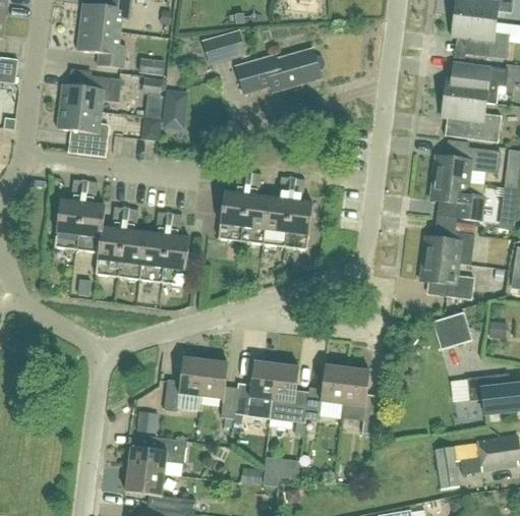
[(79,25),(120,31),(121,17),(128,18),(130,0),(104,0),(104,4),(82,1),(79,25)]
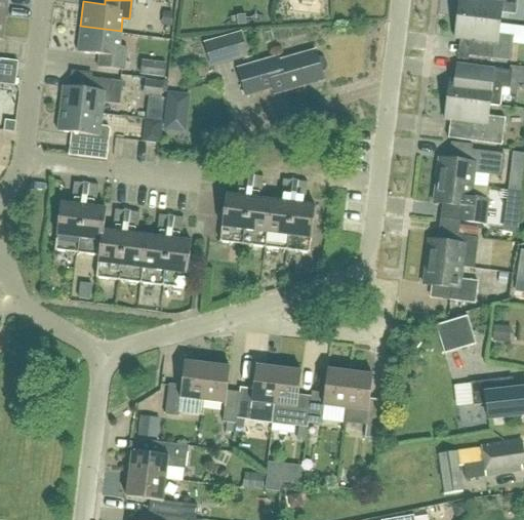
[(457,0),(456,15),(499,21),(500,9),(515,11),(516,0),(457,0)]
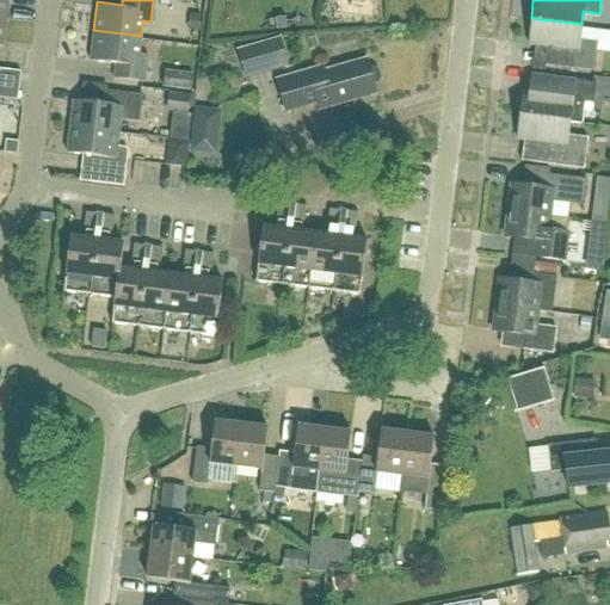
[(190,11),(188,25),(197,26),(199,12),(190,11)]
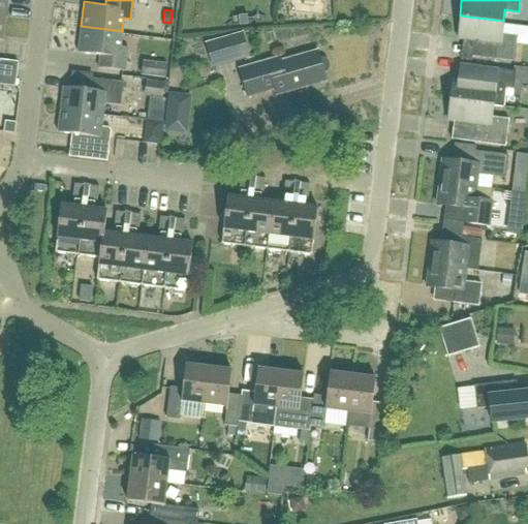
[(502,30),(503,21),(460,16),(457,35),(473,37),(472,52),(510,57),(513,33),(508,33),(501,32),(502,30)]
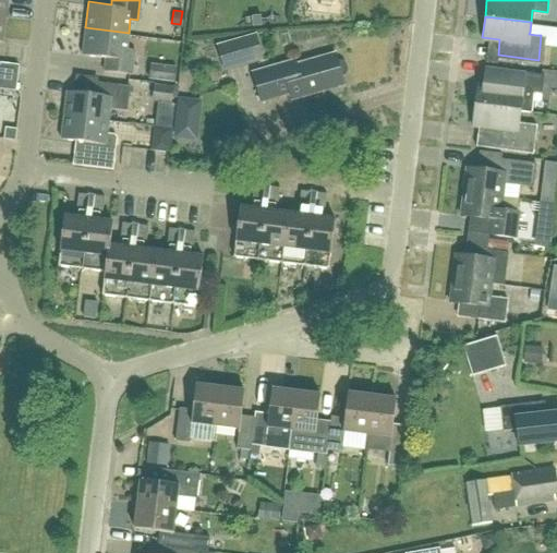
[(556,24),(531,22),(530,32),(529,34),(536,35),(544,36),(544,41),(556,43),(556,24)]
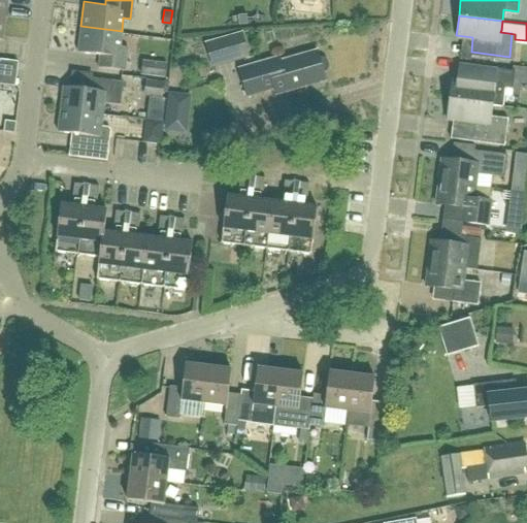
[(120,43),(122,31),(80,26),(77,50),(100,53),(98,65),(124,68),(127,44),(120,43)]
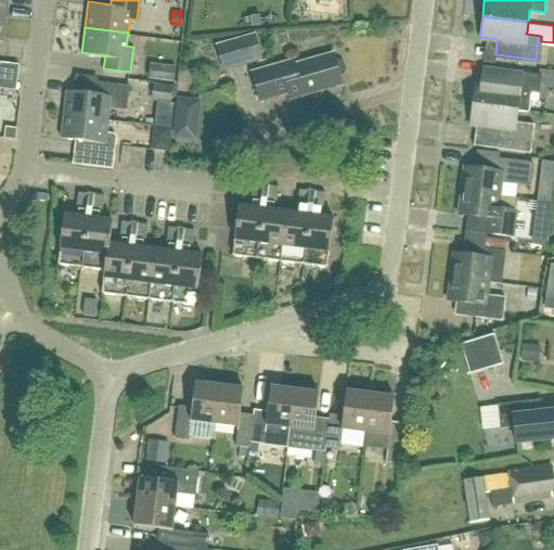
[(224,65),(257,53),(250,33),(218,42),(224,62),(224,65)]
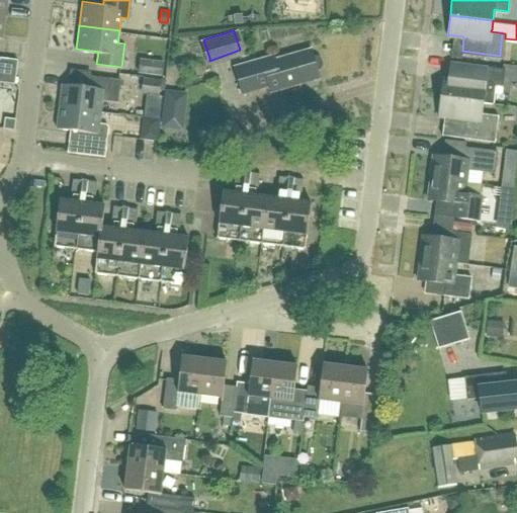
[(235,66),(242,90),(280,79),(281,86),(318,75),(316,67),(319,66),(321,63),(319,57),(316,55),(313,56),(311,48),(263,62),(262,58),(235,66)]
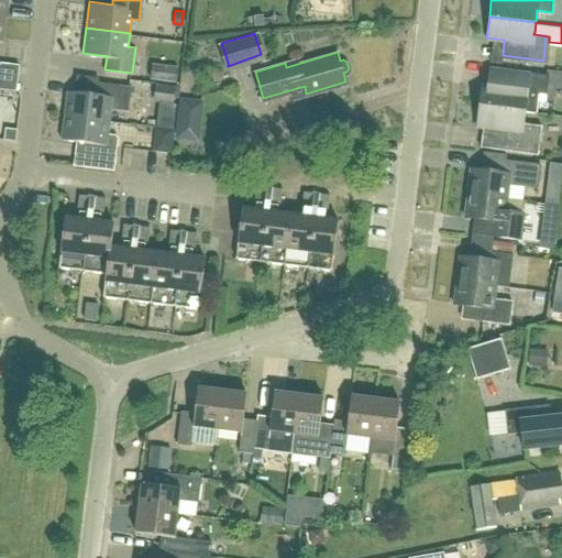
[(176,79),(178,65),(152,61),(150,76),(176,79)]
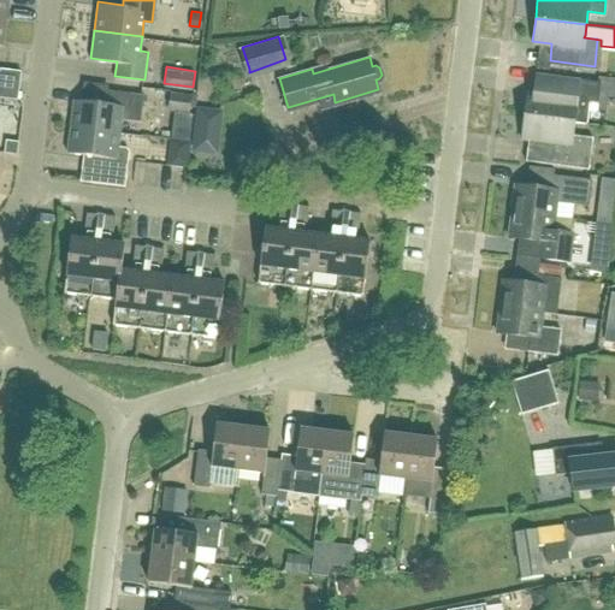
[(524,113),(574,119),(586,120),(589,99),(597,99),(599,77),(537,69),(533,90),(526,89),(524,113)]
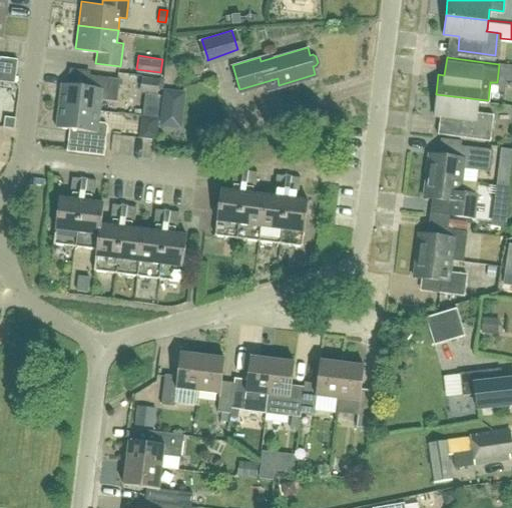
[(58,103),(99,108),(100,97),(116,99),(119,76),(89,73),(88,84),(61,81),(58,103)]
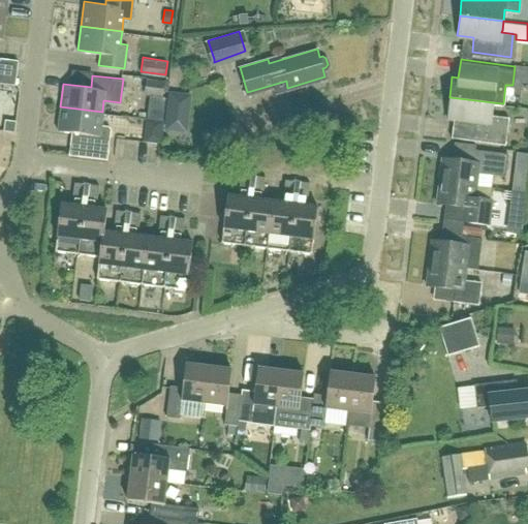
[(162,94),(164,81),(147,79),(145,92),(162,94)]
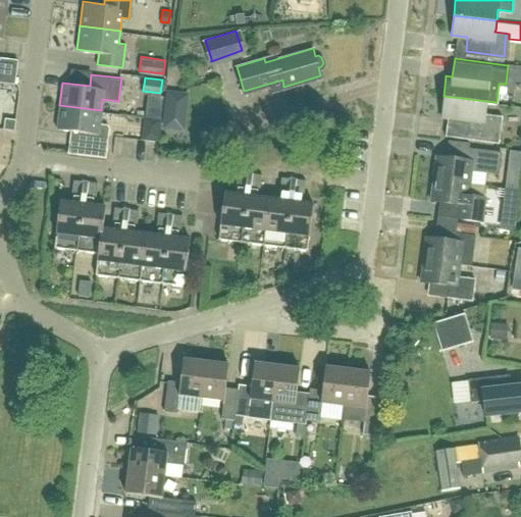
[(168,91),(166,107),(183,109),(185,93),(168,91)]
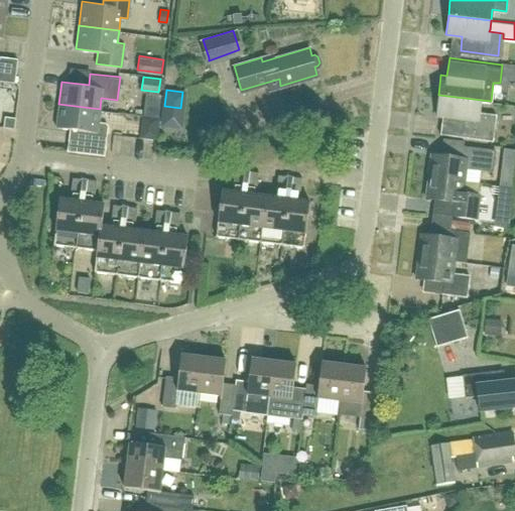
[(480,111),(481,100),(438,95),(435,114),(460,117),(459,122),(454,121),(452,134),(492,139),(496,113),(480,111)]
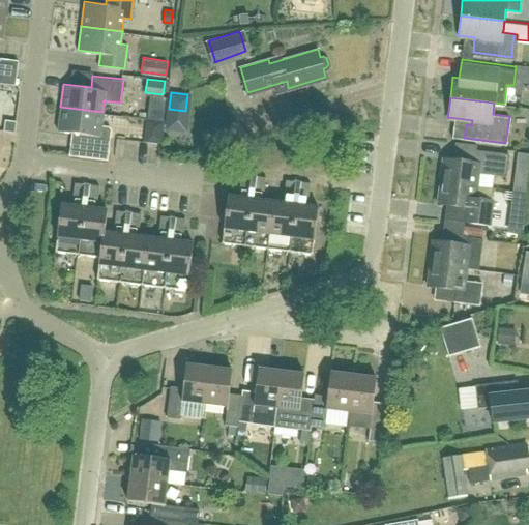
[(101,124),(103,112),(60,107),(58,129),(82,133),(79,155),(107,158),(111,127),(108,124),(101,124)]
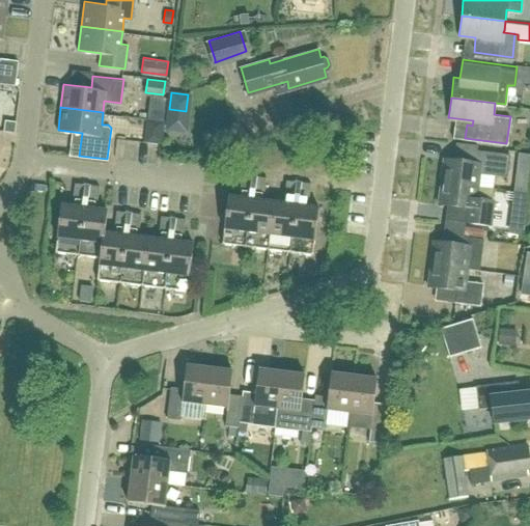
[(474,161),(444,157),(441,180),(477,185),(479,171),(509,175),(512,153),(476,148),(474,161)]
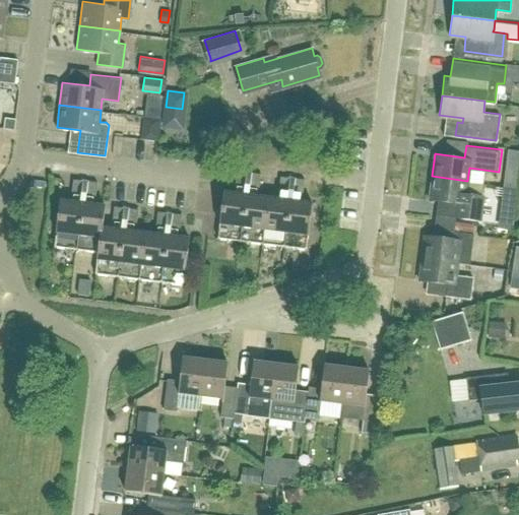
[(518,148),(509,147),(507,165),(518,165),(518,148)]
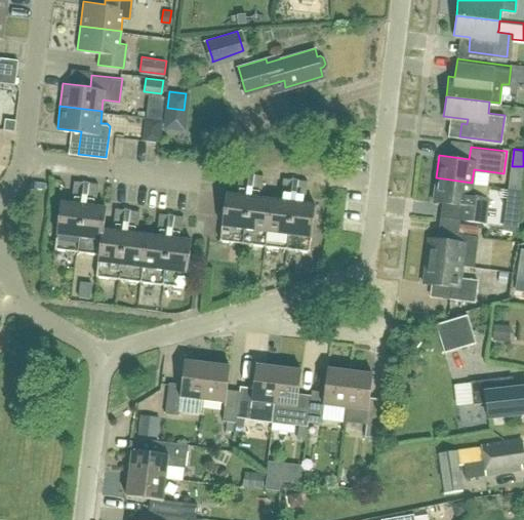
[(246,188),(248,172),(238,171),(236,187),(246,188)]
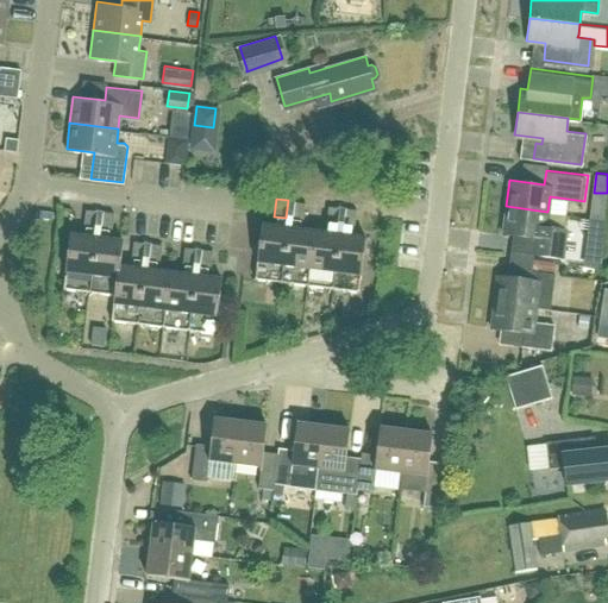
[(302,220),(305,202),(294,201),(292,219),(302,220)]
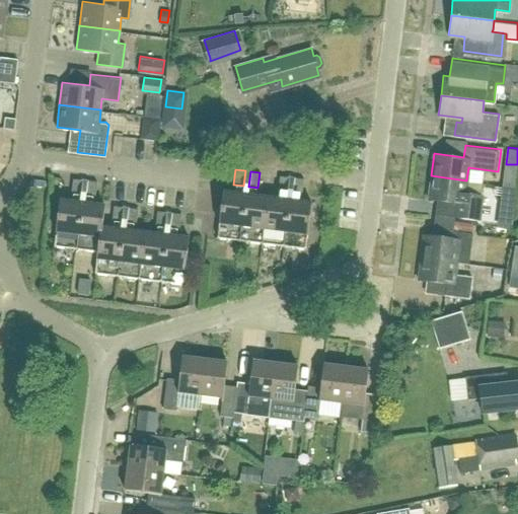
[(287,192),(289,175),(279,174),(278,191),(287,192)]
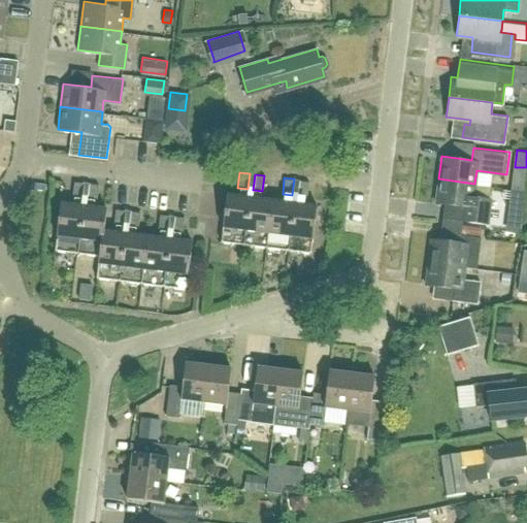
[(473,196),(474,184),(438,178),(435,201),(464,204),(462,219),(488,222),(490,198),(473,196)]
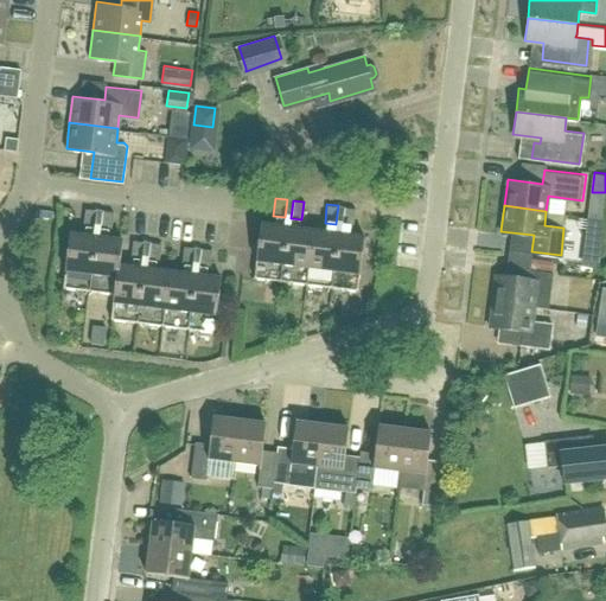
[(352,227),(355,209),(344,206),(342,225),(352,227)]
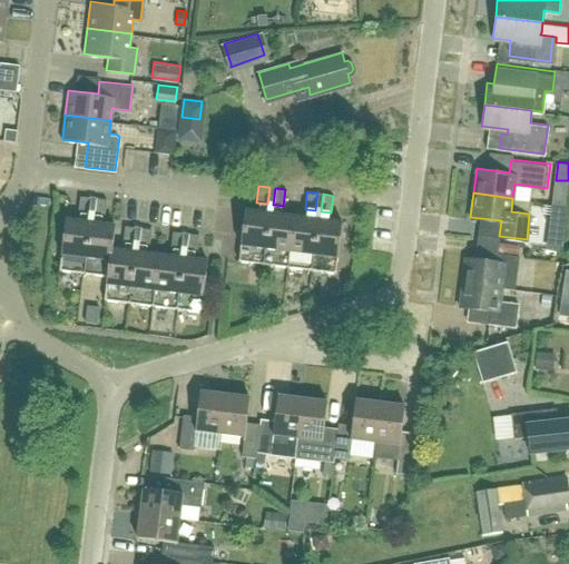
[(88,214),(90,196),(80,195),(78,213),(88,214)]
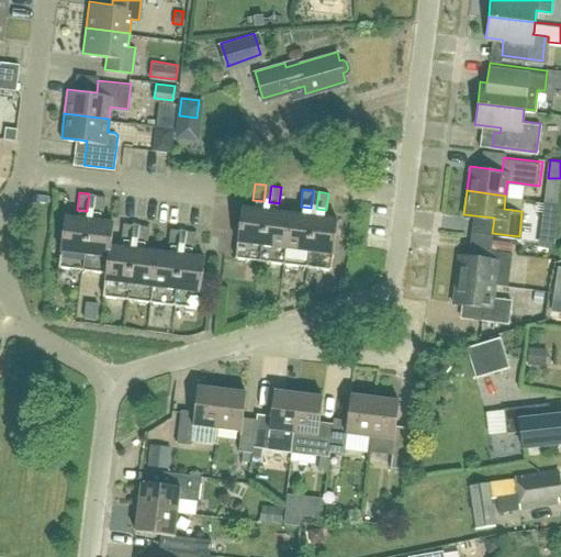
[(103,212),(105,196),(94,195),(92,211),(103,212)]
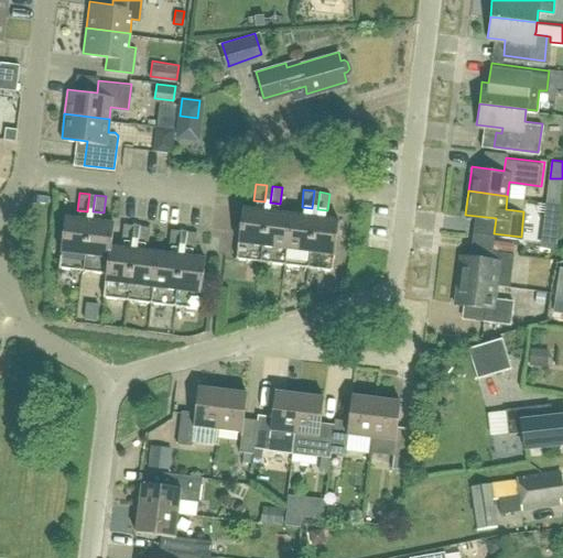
[(545,203),(541,243),(556,245),(562,204),(545,203)]
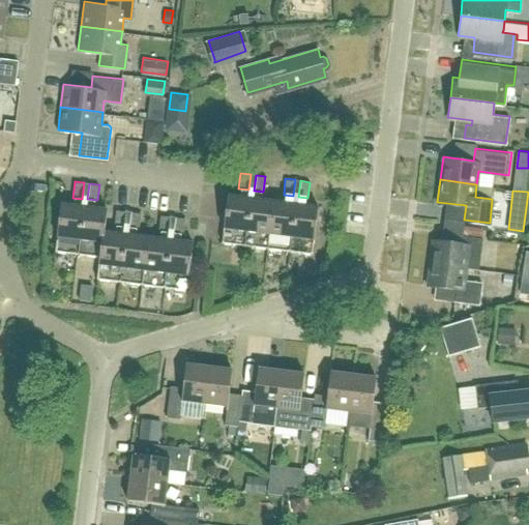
[(227,194),(222,241),(266,246),(272,200),(227,194)]
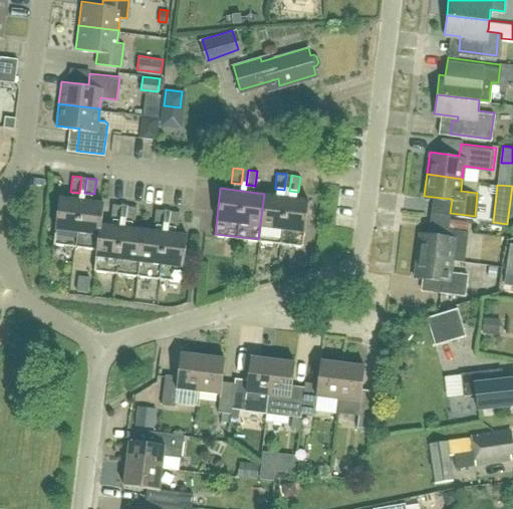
[(302,245),(308,199),(264,194),(258,239),(302,245)]
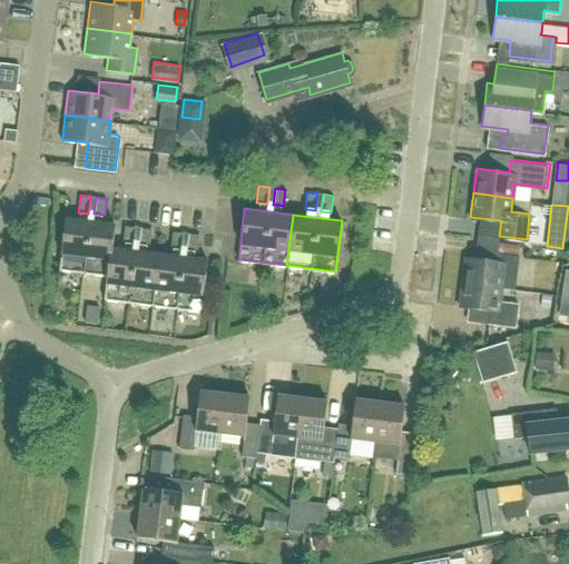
[(65,217),(59,268),(107,274),(108,275),(111,247),(115,223),(65,217)]
